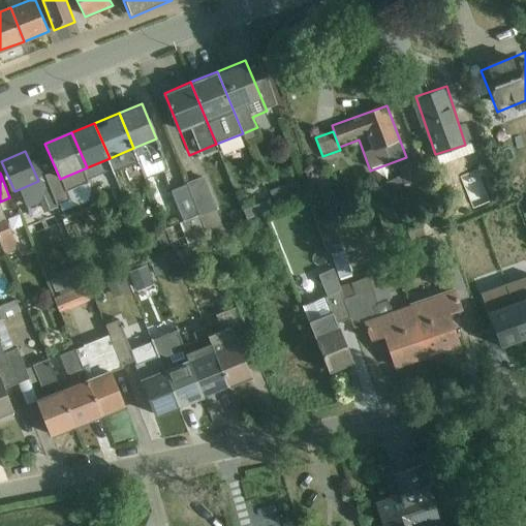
[(183,223),(218,211),(207,178),(172,190),(183,223)]
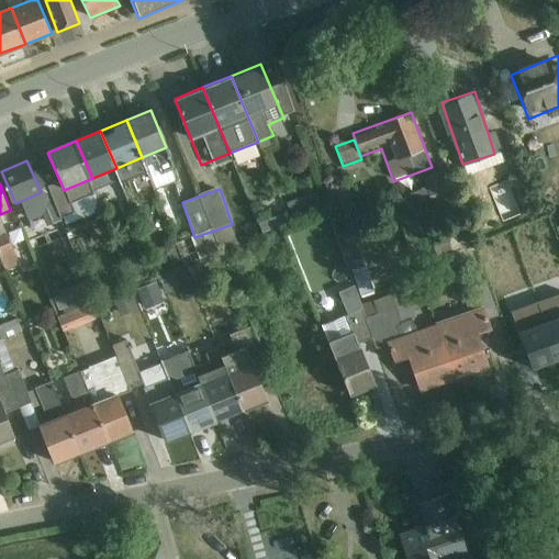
[(146,311),(165,303),(156,281),(137,289),(146,311)]
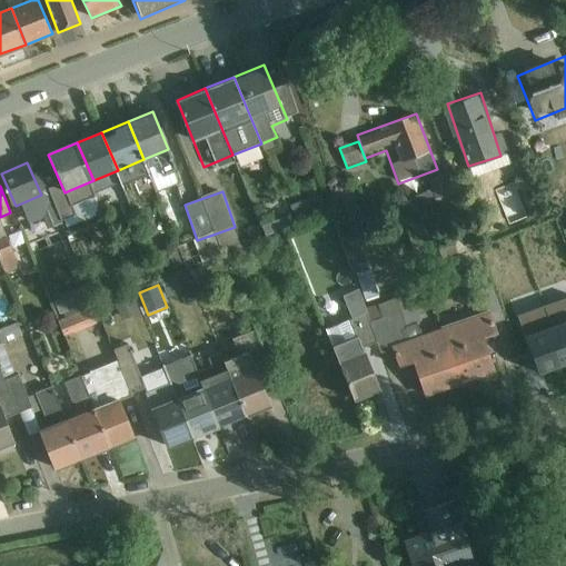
[(565,299),(520,315),(540,376),(565,367),(565,299)]
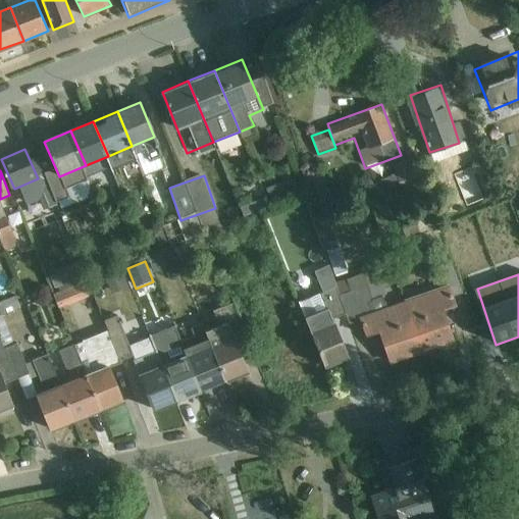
[(86,283),(54,292),(59,308),(90,300),(86,283)]
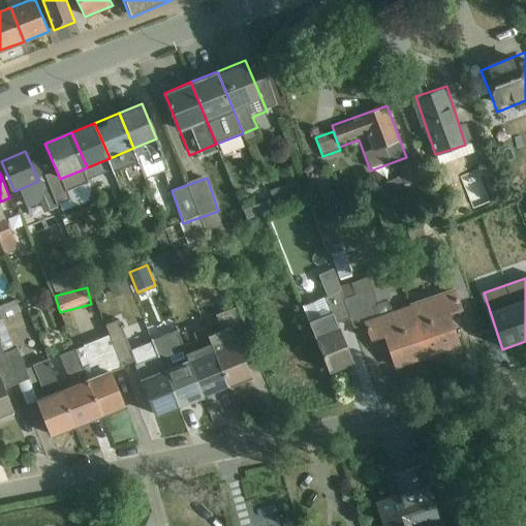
[(462,347),(451,316),(462,312),(455,290),(400,309),(418,362),(462,347)]
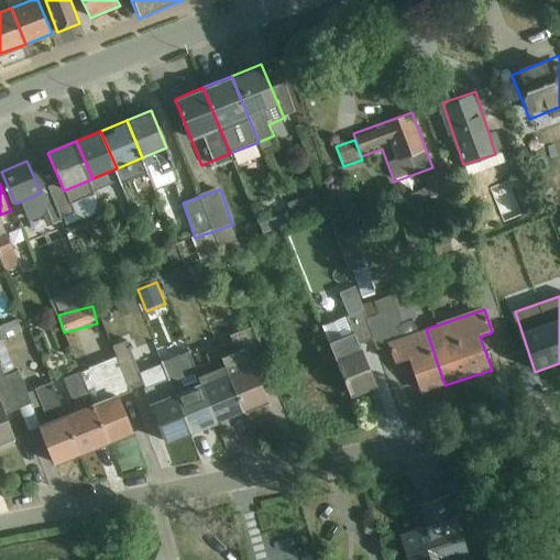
[(445,385),(426,329),(391,341),(398,363),(409,359),(420,393),(445,385)]
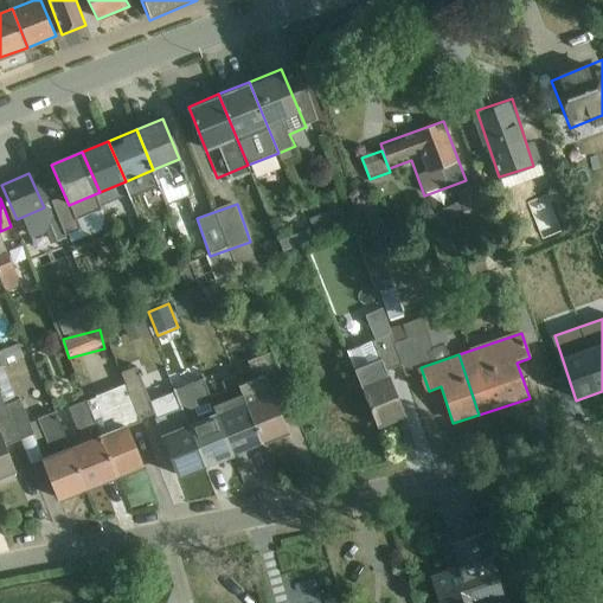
[(379,428),(405,418),(383,358),(357,367),(379,428)]
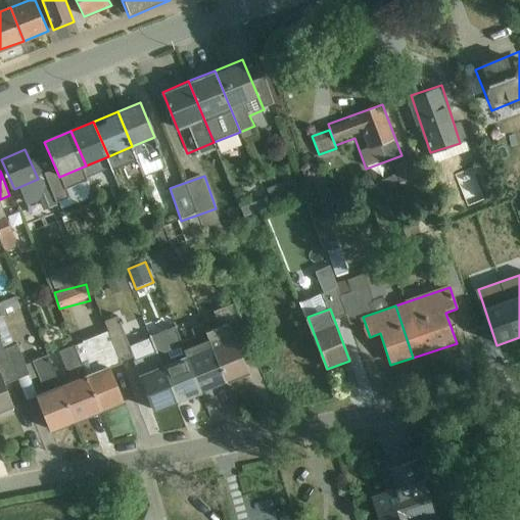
[(119,317),(105,322),(108,331),(77,343),(85,364),(108,355),(111,363),(133,355),(119,317)]
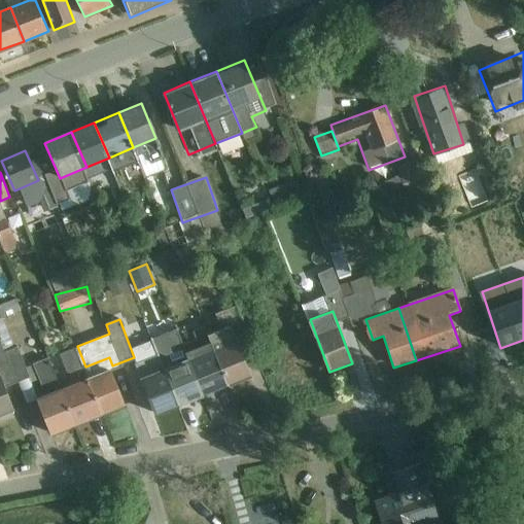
[(228,385),(250,377),(235,334),(211,343),(228,385)]
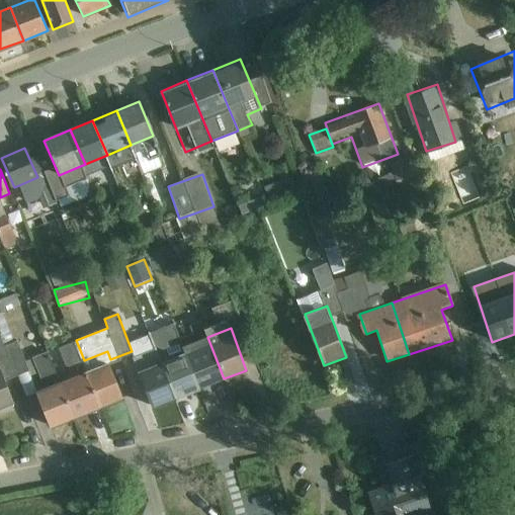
[(224,378),(207,337),(182,346),(197,389),(224,378)]
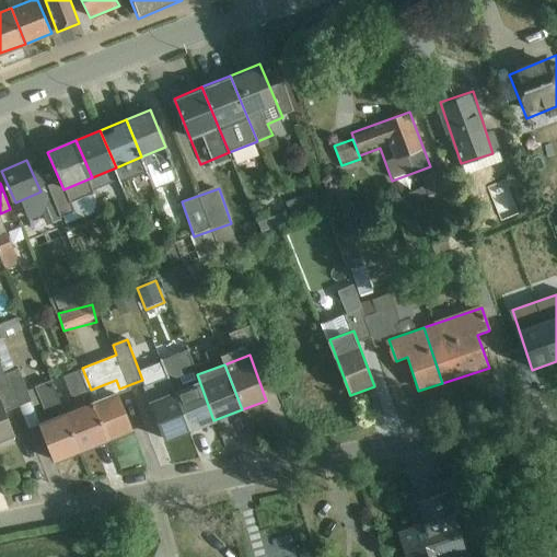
[(189,429),(213,420),(197,374),(172,384),(189,429)]
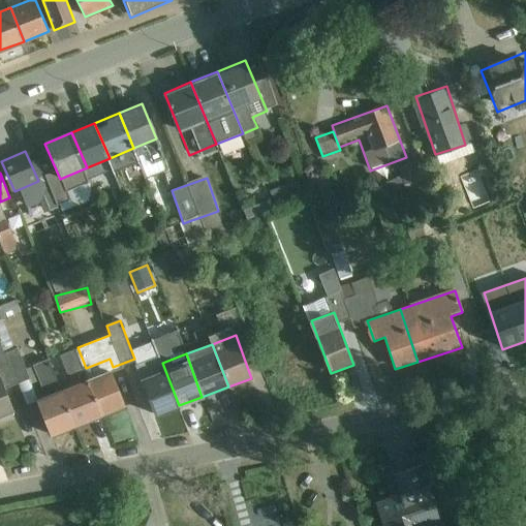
[(45,358),(27,369),(38,388),(57,375),(45,358)]
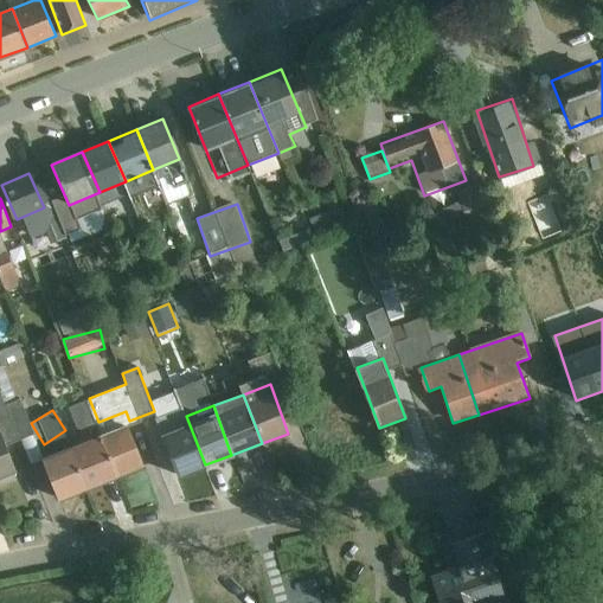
[(205,464),(186,416),(160,425),(179,475),(205,464)]
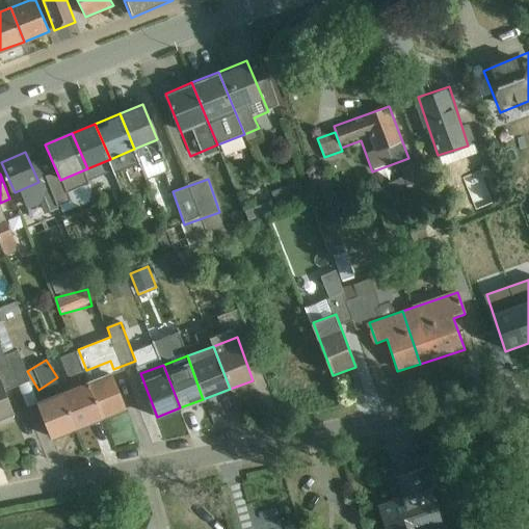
[(101,419),(125,408),(108,371),(84,381),(101,419)]
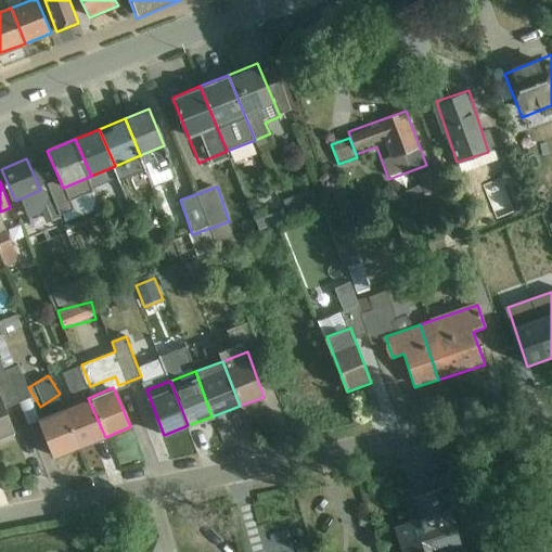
[(0,436),(13,431),(0,397),(0,436)]
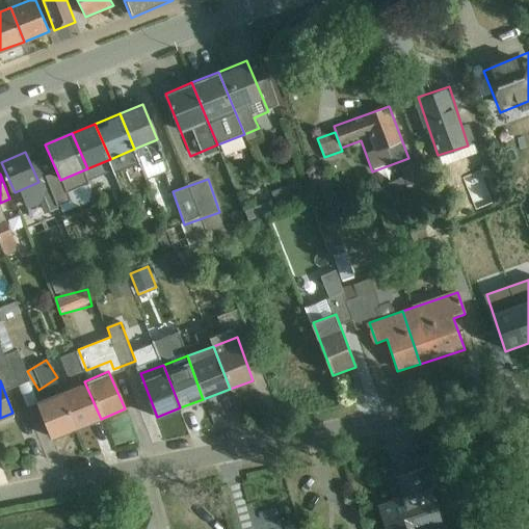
[(101,419),(84,381),(59,393),(76,429),(101,419)]
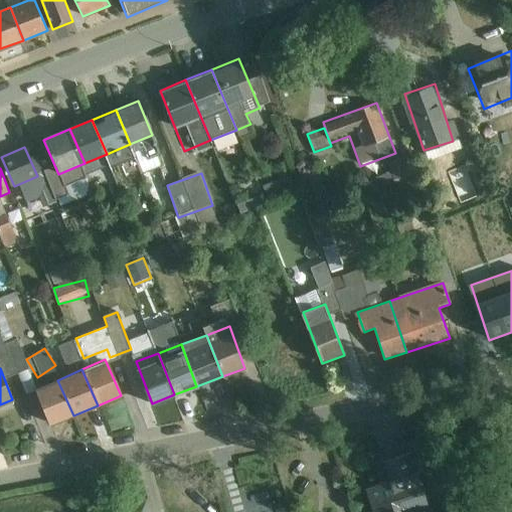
[(50,425),(73,415),(57,380),(34,390),(50,425)]
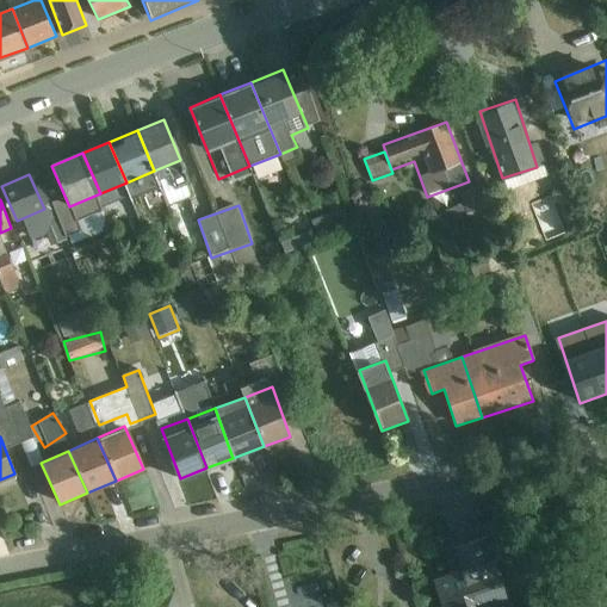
[(499,606),(508,604),(488,538),(428,556),(444,606),(499,606)]
